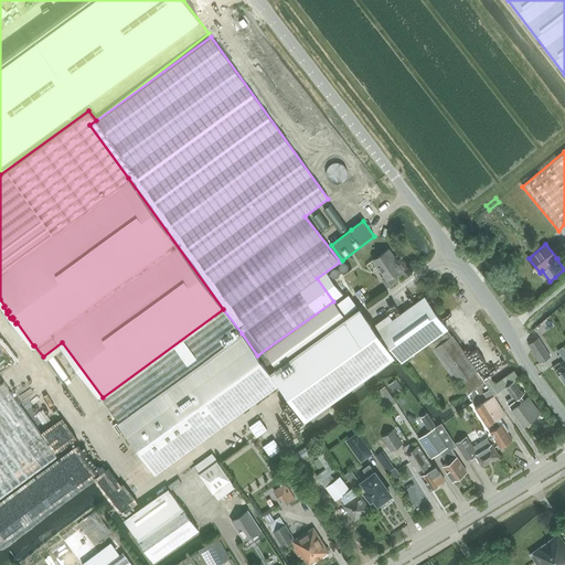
[(396,274),(401,270),(393,258),(394,257),(388,249),(373,259),(385,277),(382,279),(387,288),(400,279),(396,274)]
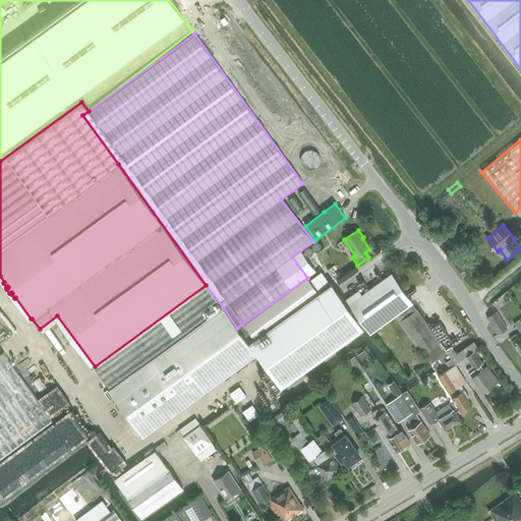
[(321,271),(321,272),(310,279),(319,290),(329,282),(321,271)]
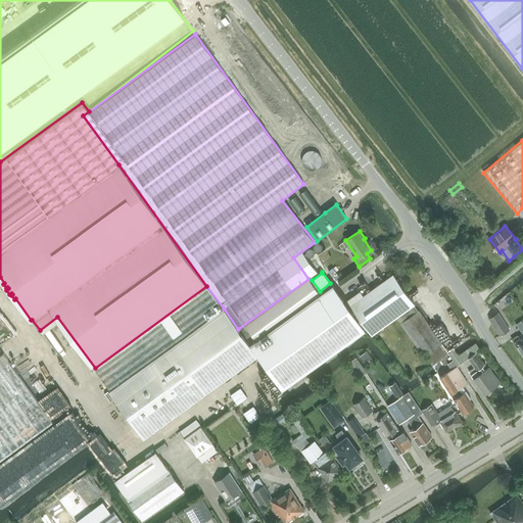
[(393,275),(349,305),(368,331),(371,335),(375,333),(396,318),(414,304),(415,304),(393,275)]
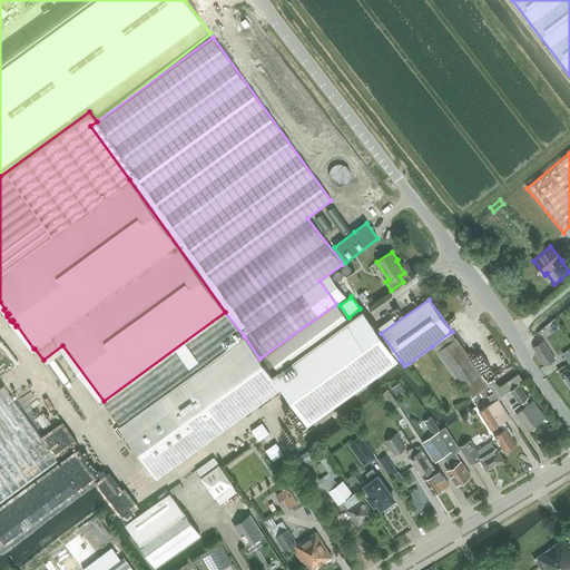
[(336,304),(259,359),(274,377),(350,323),(336,304)]
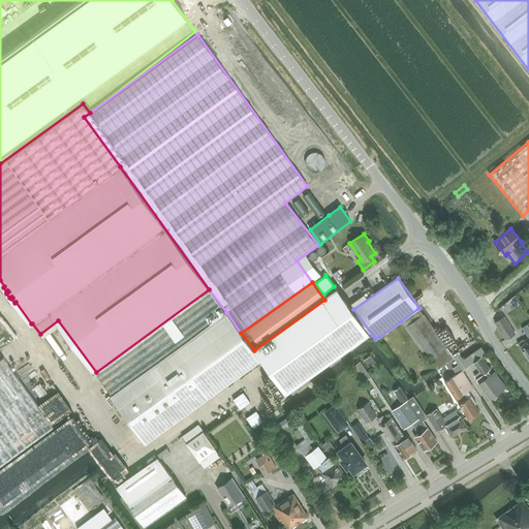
[(209,289),(96,372),(112,395),(226,312),(209,289)]
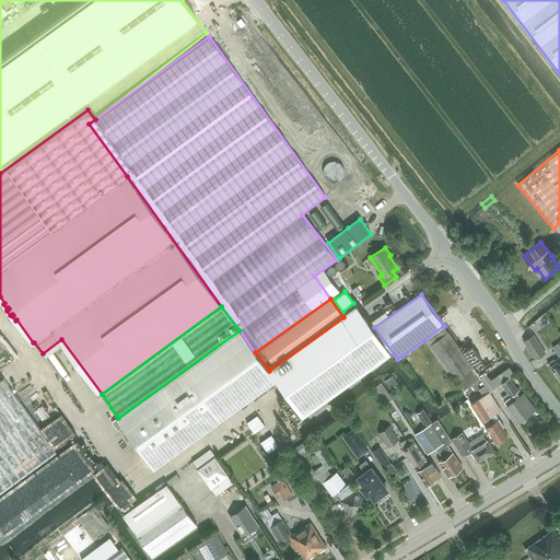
[(447,333),(443,326),(424,340),(429,346),(454,382),(461,393),(481,378),(480,376),(474,368),(448,333),(447,333)]
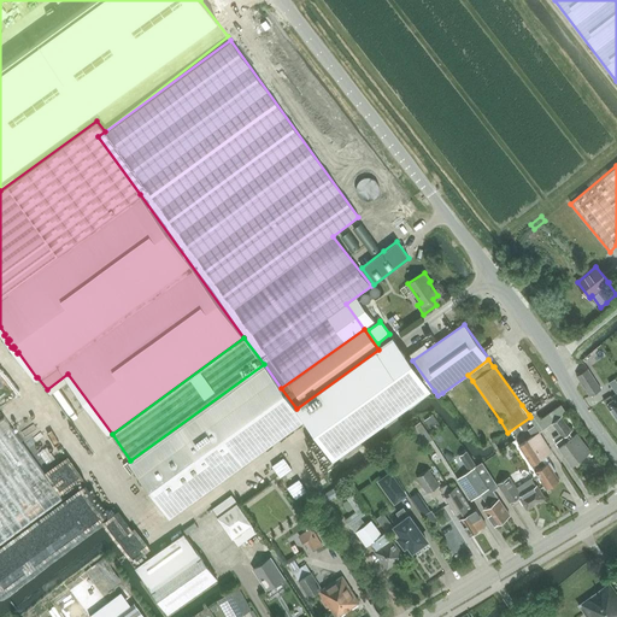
[(264,364),(130,460),(171,516),(215,485),(304,419),(297,409),(281,388),(264,364)]
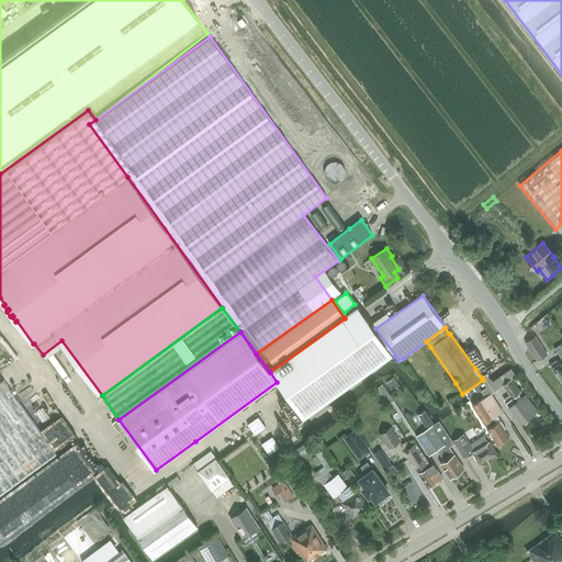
[(538,361),(548,355),(535,336),(525,343),(538,361)]
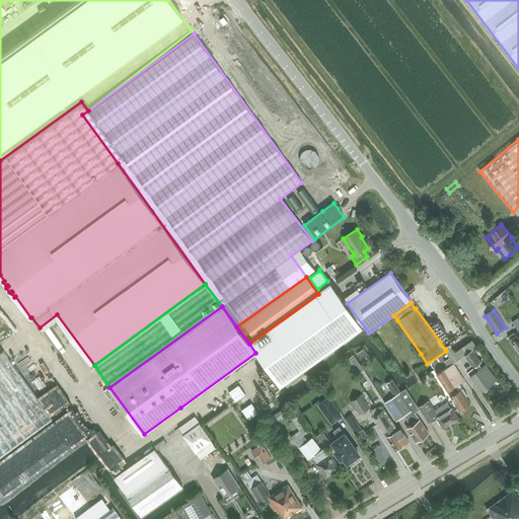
[(518,354),(518,330),(514,334),(515,336),(510,340),(518,354)]
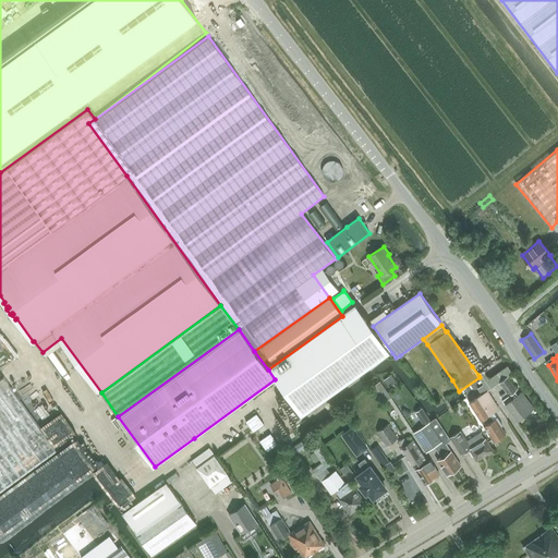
[(517,389),(507,377),(507,376),(499,383),(509,396),(502,400),(518,420),(530,411),(523,403),(528,401),(521,392),(518,396),(514,391),(517,389)]
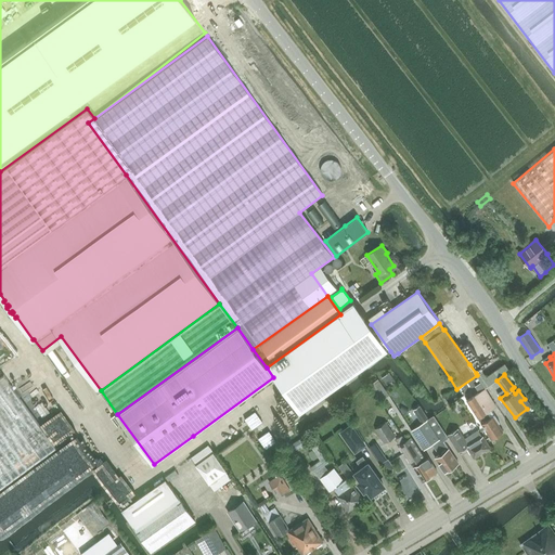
[(0,489),(55,448),(2,376),(0,377),(0,489)]
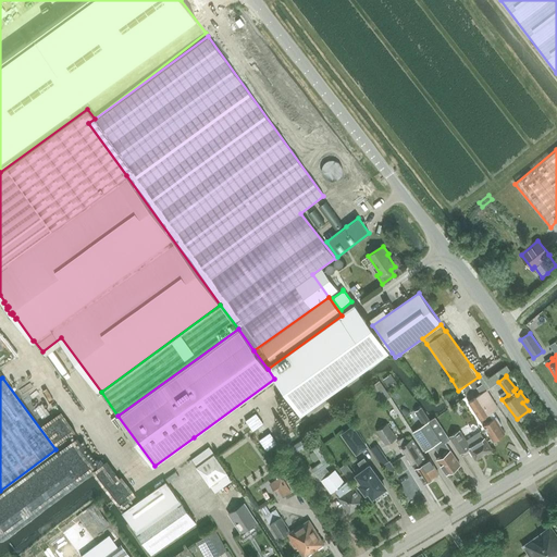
[(379,381),(370,387),(381,403),(390,397),(379,381)]
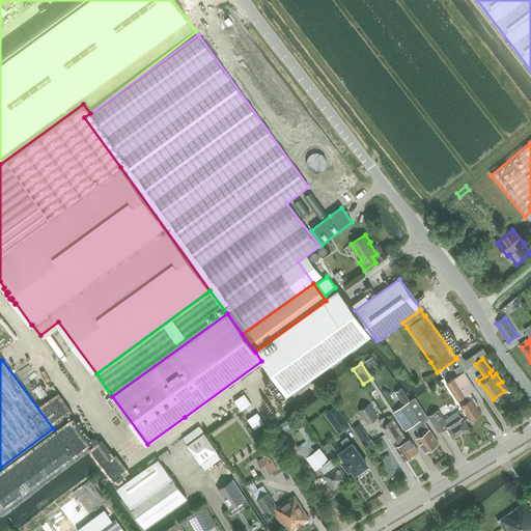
[(470,420),(481,413),(476,406),(478,404),(473,397),(469,399),(466,395),(475,390),(464,372),(446,383),(470,420)]
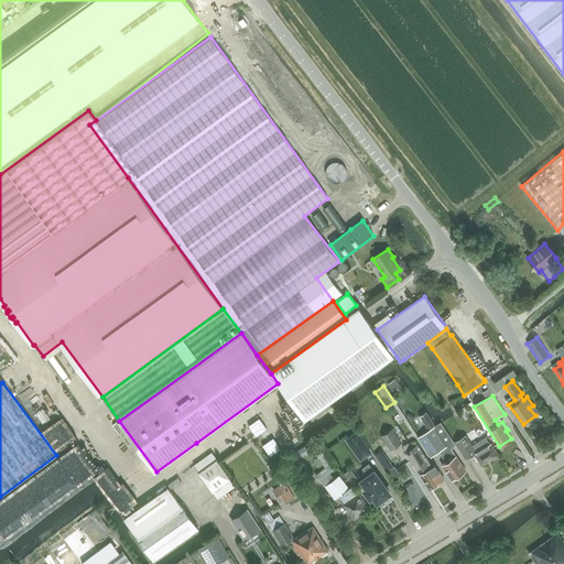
[(280,407),(291,429),(299,425),(288,403),(280,407)]
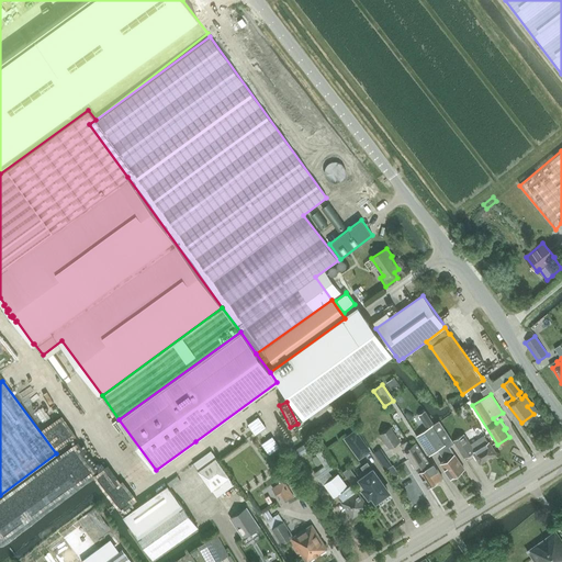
[(272,409),(261,417),(274,437),(285,429),(272,409)]
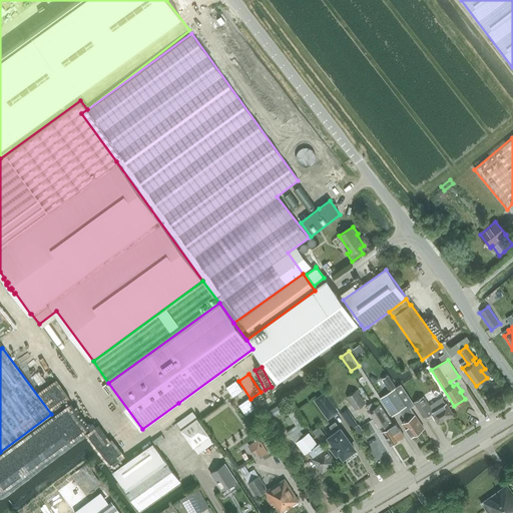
[(235,381),(225,388),(232,397),(242,390),(235,381)]
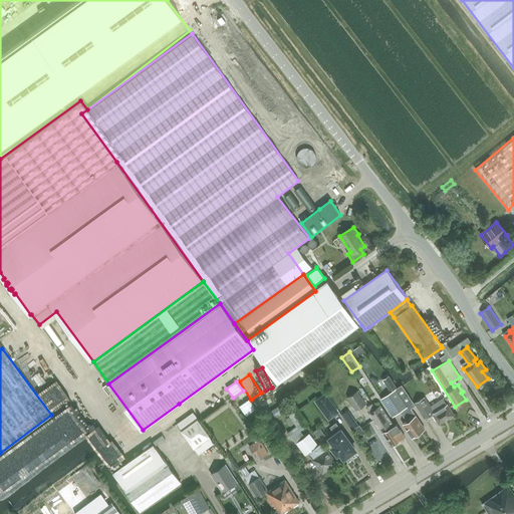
[(356,411),(366,404),(357,391),(356,391),(353,386),(344,392),(347,397),(347,398),(356,411)]
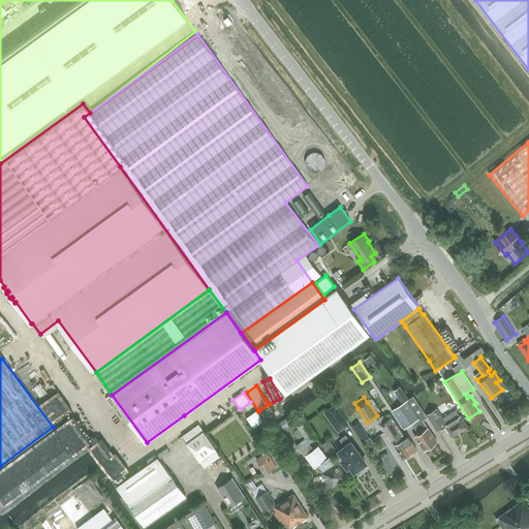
[(424,450),(437,441),(423,421),(427,417),(412,397),(392,410),(404,429),(412,423),(418,433),(414,436),(424,450)]
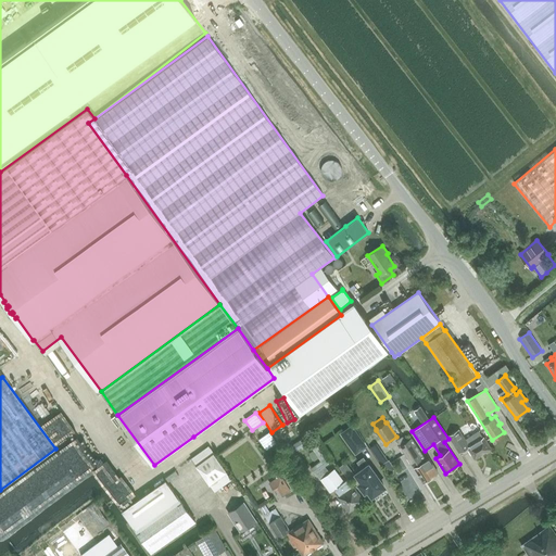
[(365,446),(351,427),(341,433),(355,453),(365,446)]
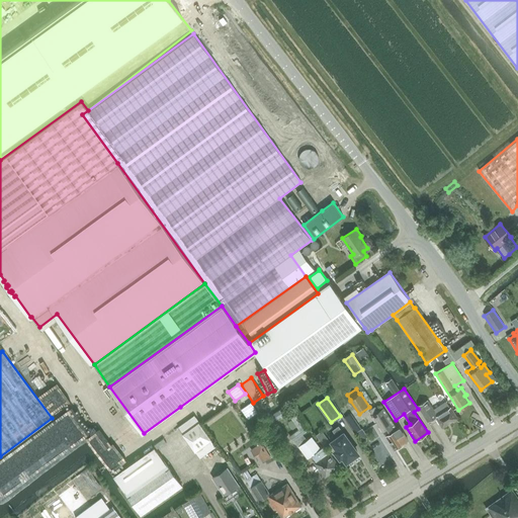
[(446,402),(434,409),(428,399),(418,406),(429,422),(436,418),(442,428),(457,418),(450,407),(450,408),(446,402)]
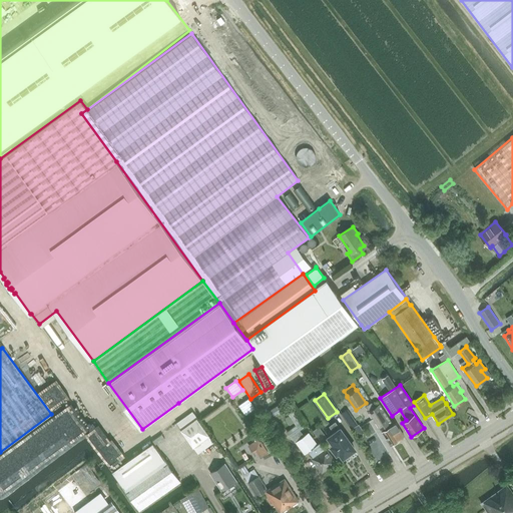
[(248,399),(238,405),(245,415),(254,409),(248,399)]
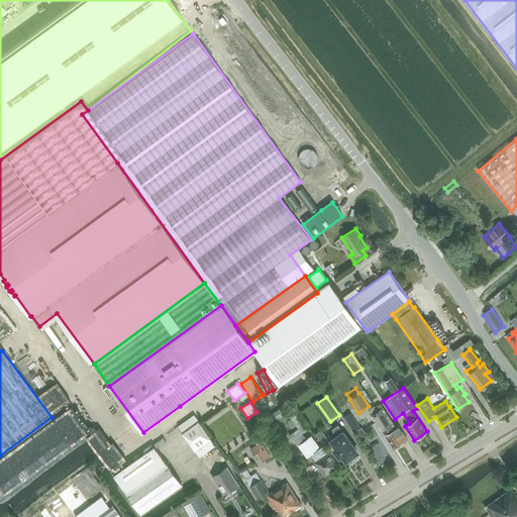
[(369,409),(383,432),(395,425),(383,407),(378,410),(375,406),(369,409)]
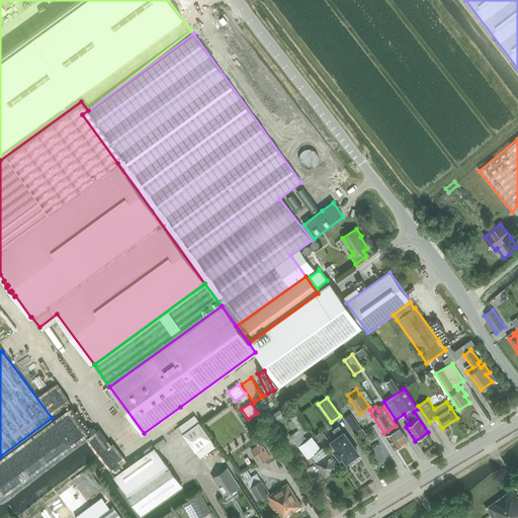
[(182,434),(194,451),(211,440),(198,423),(182,434)]
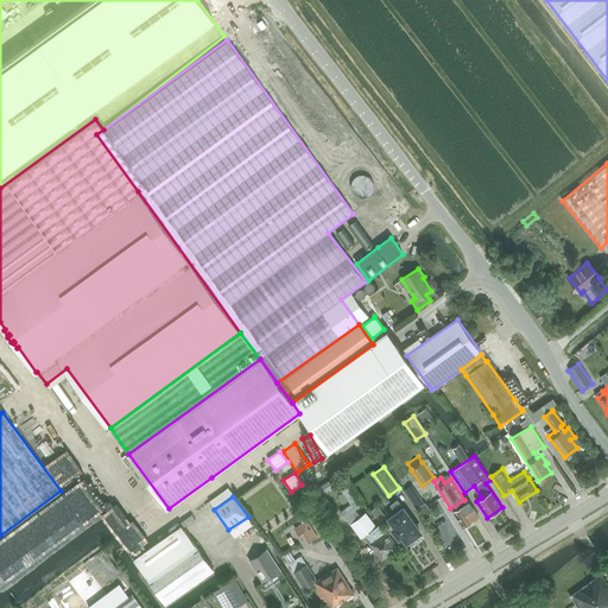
[(464,500),(450,508),(462,527),(475,520),(474,520),(479,517),(469,501),(466,504),(464,500)]
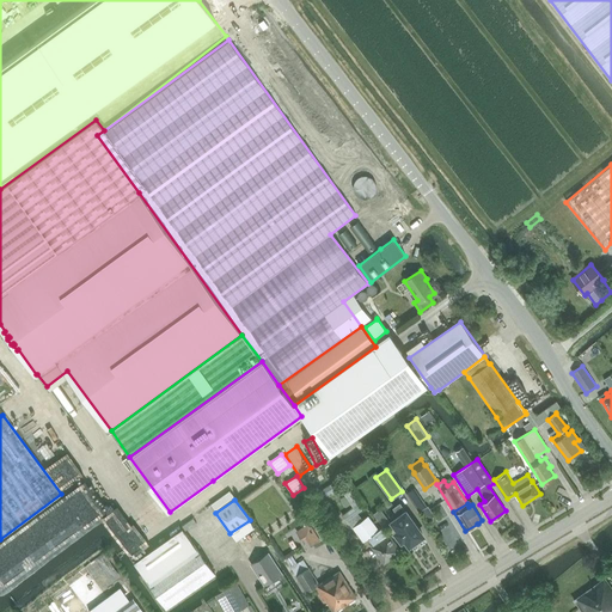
[(421,537),(423,536),(405,512),(392,521),(398,531),(396,532),(402,540),(404,539),(409,545),(411,544),(414,546),(422,539),(421,537)]
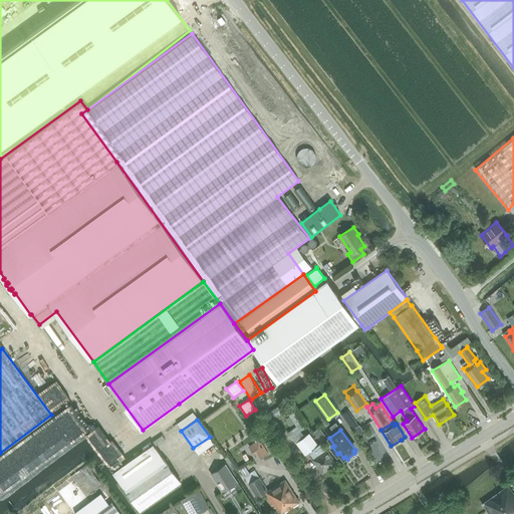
[(322,474),(336,463),(326,450),(324,451),(319,444),(317,445),(309,434),(296,443),(305,455),(309,452),(314,458),(312,460),(322,474)]
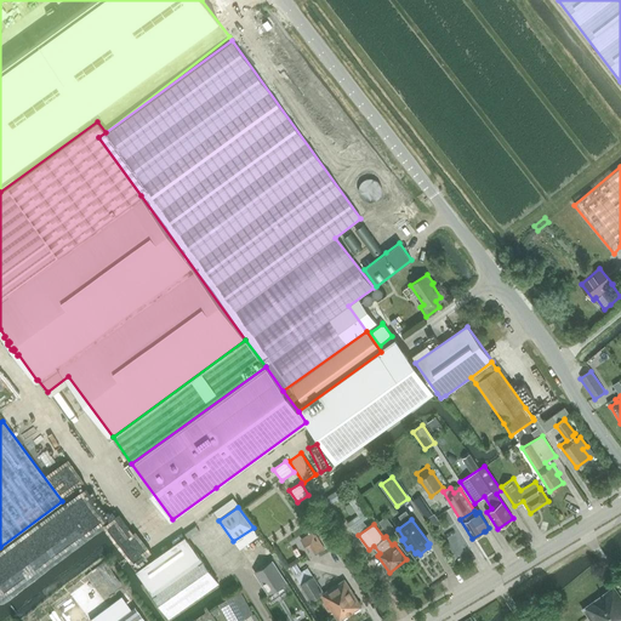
[(136,570),(148,587),(169,617),(218,582),(198,553),(186,536),(136,570)]
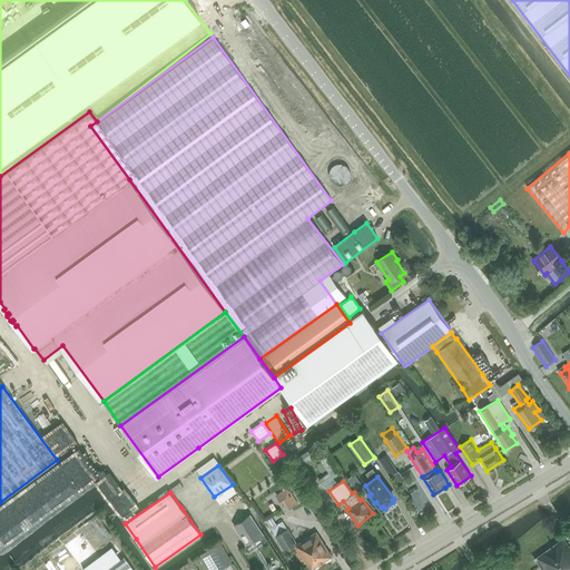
[(96,514),(61,540),(81,568),(82,569),(129,569),(131,569),(133,568),(114,544),(96,558),(96,557),(116,541),(96,514)]
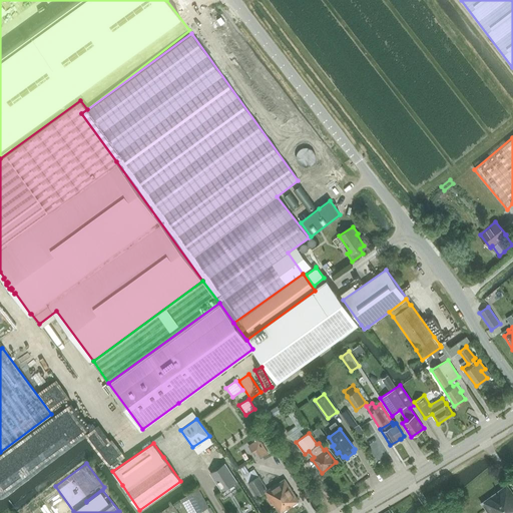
[(224,464),(210,473),(210,474),(212,473),(222,489),(221,490),(235,481),(224,464)]
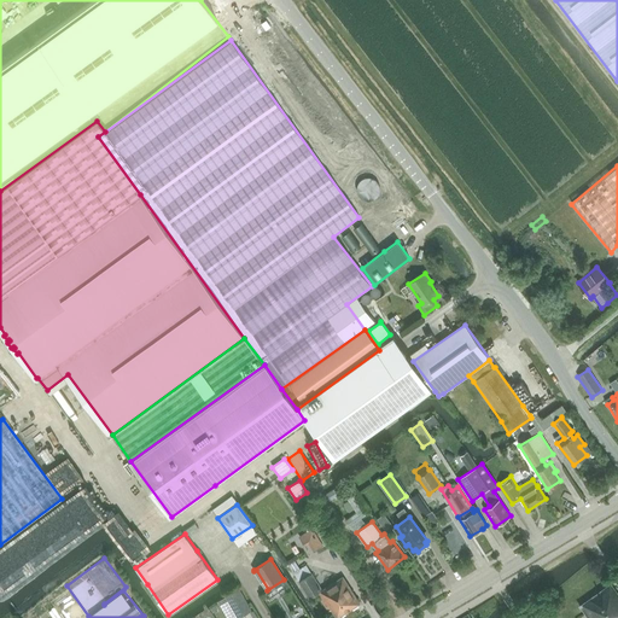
[(318,593),(328,611),(331,610),(336,617),(360,604),(343,577),(322,590),(312,573),(299,582),(309,598),(318,593)]
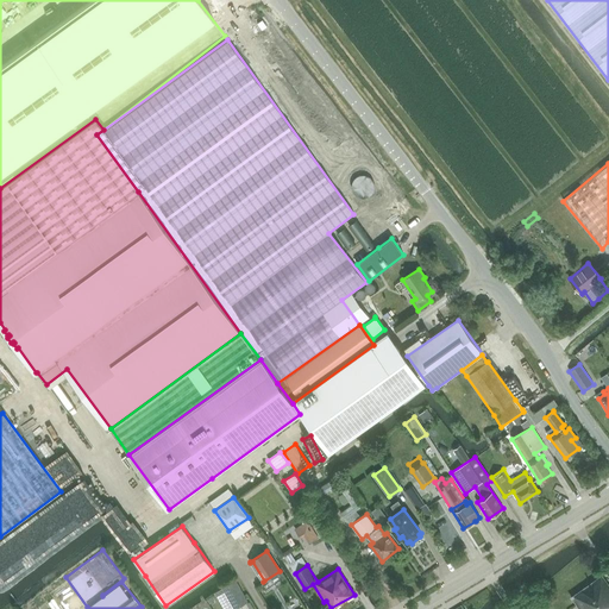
[(608,608),(608,584),(603,576),(571,600),(578,608),(608,608)]
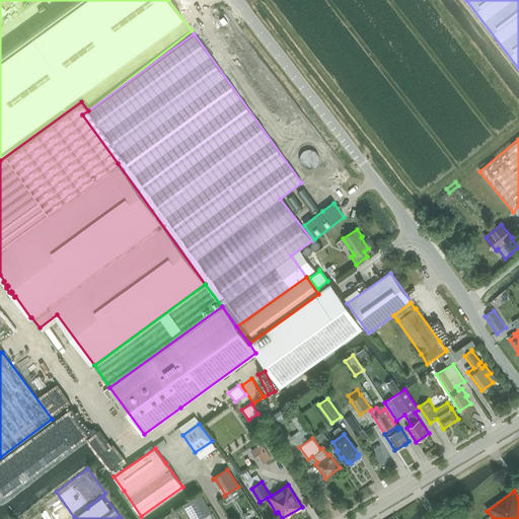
[(189,502),(199,518),(200,518),(211,513),(201,495),(189,502)]
